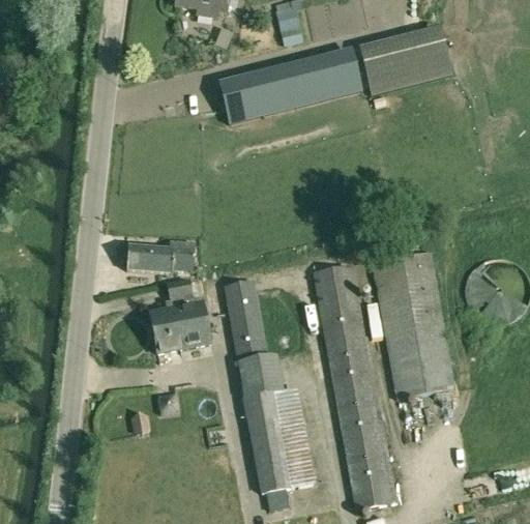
[(174,0),(174,6),(196,9),(196,15),(211,17),(212,11),(225,13),(226,0),(174,0)]
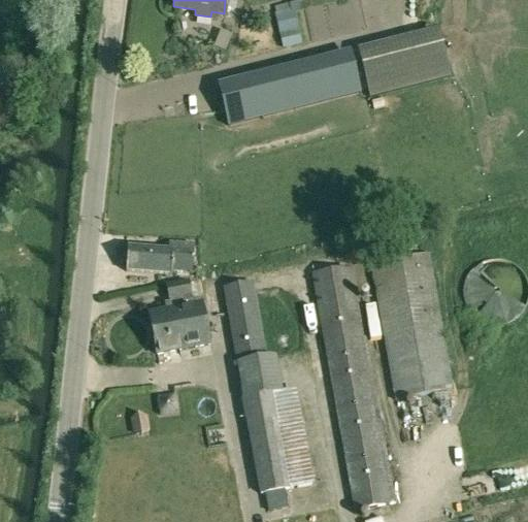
[(348,0),(350,11),(367,8),(366,0),(348,0)]
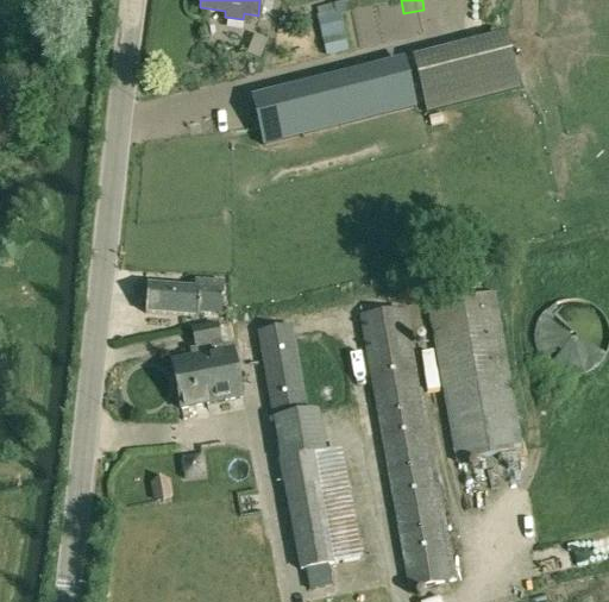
[(339,7),(316,12),(326,51),(349,45),(339,7)]
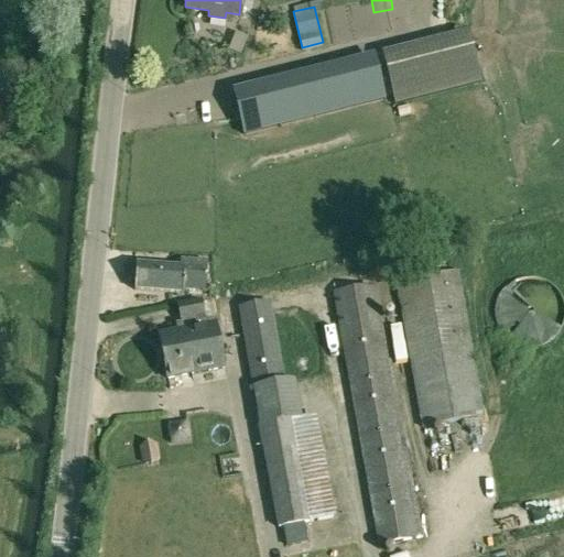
[(228,46),(240,51),(248,32),(236,28),(228,46)]
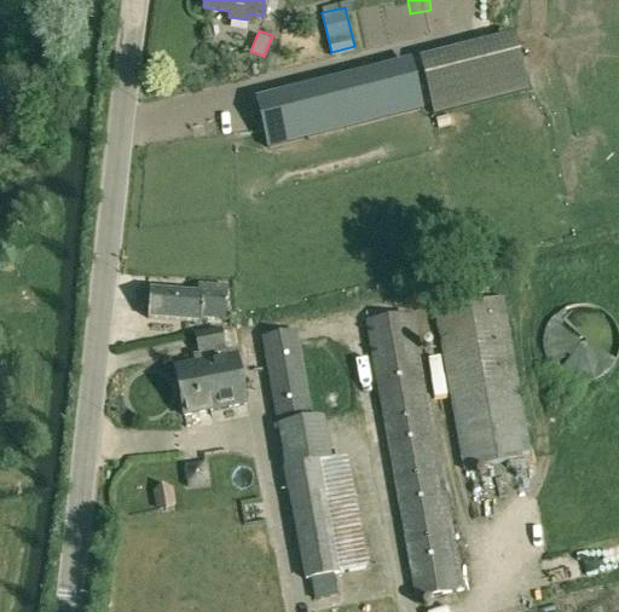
[(528,84),(515,33),(424,56),(437,107),(528,84)]
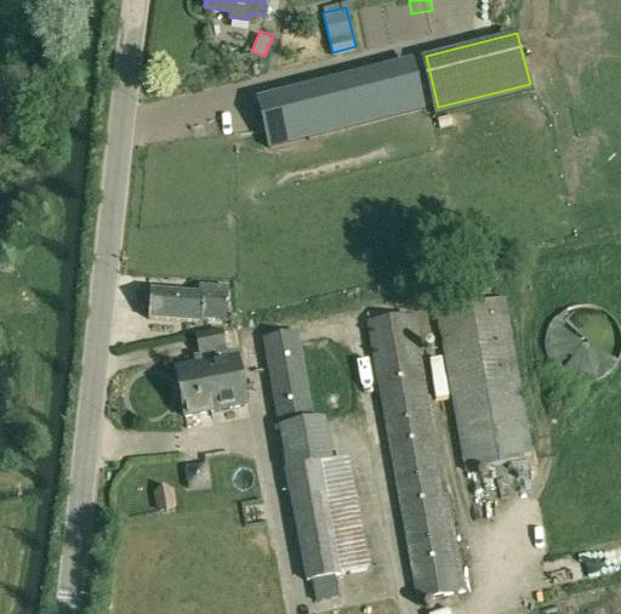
[(328,74),(334,97),(382,86),(377,63),(328,74)]
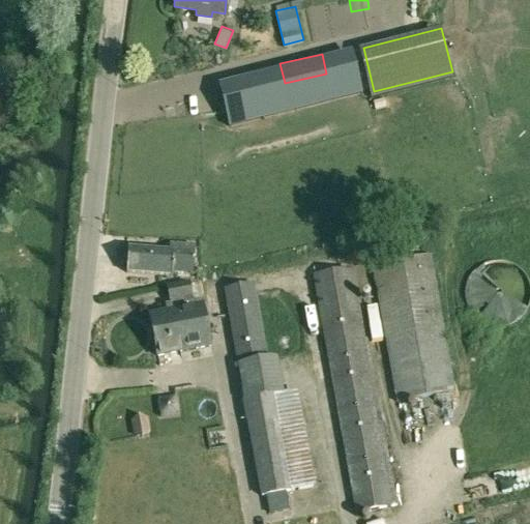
[(229,121),(261,114),(252,77),(219,85),(225,107),(228,118),(229,121)]
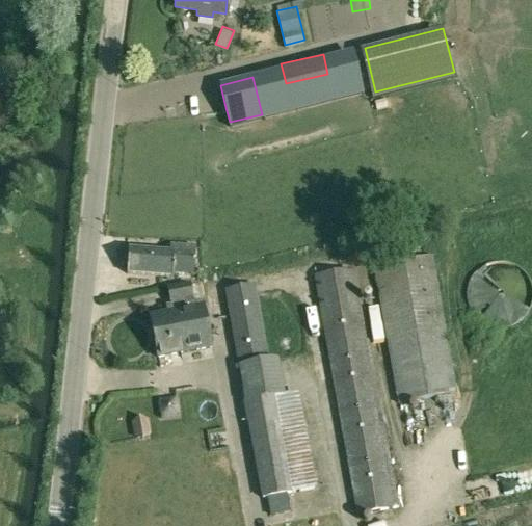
[(127,269),(171,272),(173,269),(192,270),(194,241),(169,240),(169,246),(128,243),(128,252),(123,252),(122,260),(127,261),(127,269)]
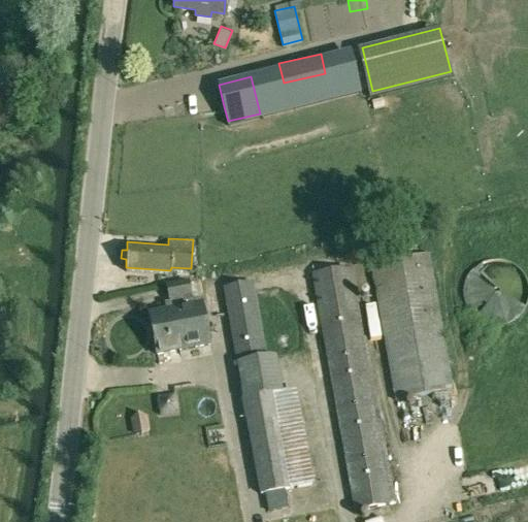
[(429,249),(383,257),(383,252),(369,255),(391,374),(395,396),(417,392),(441,388),(453,386),(451,374),(429,249)]
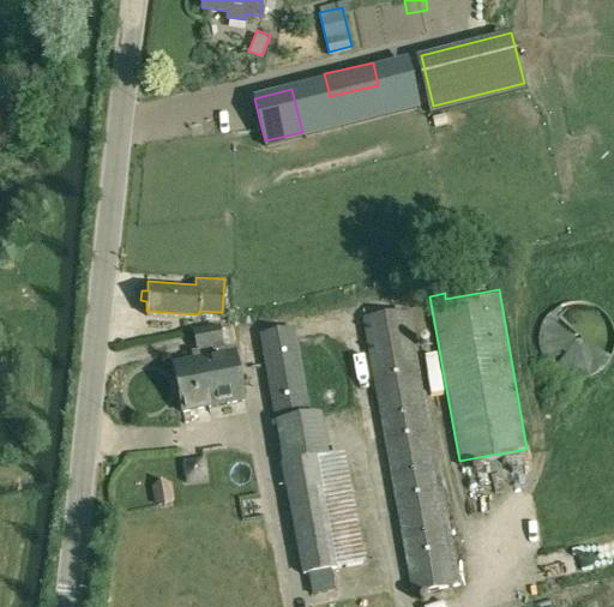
[(404,307),(403,306),(361,313),(383,436),(410,590),(459,581),(434,436),(411,307),(404,307)]
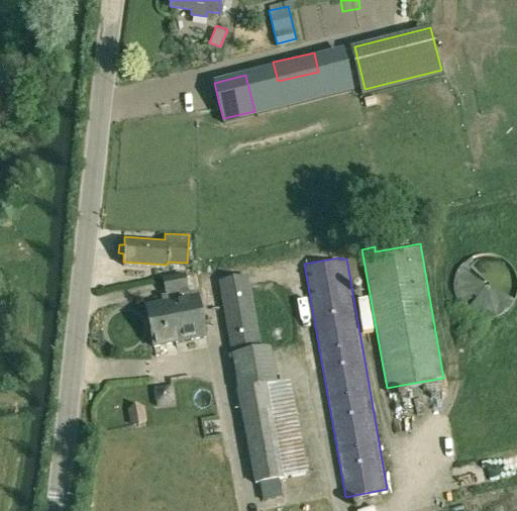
[(162,300),(189,294),(187,285),(184,270),(162,275),(165,291),(160,292),(162,300)]
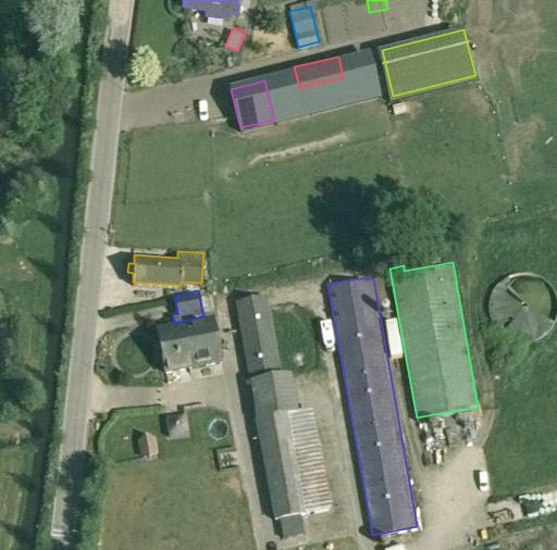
[(279,371),(265,294),(234,299),(247,376),(247,379),(249,378),(251,395),(255,414),(256,416),(255,416),(273,517),(331,505),(319,439),(318,440),(311,404),(297,407),(295,395),(291,370),(279,371)]
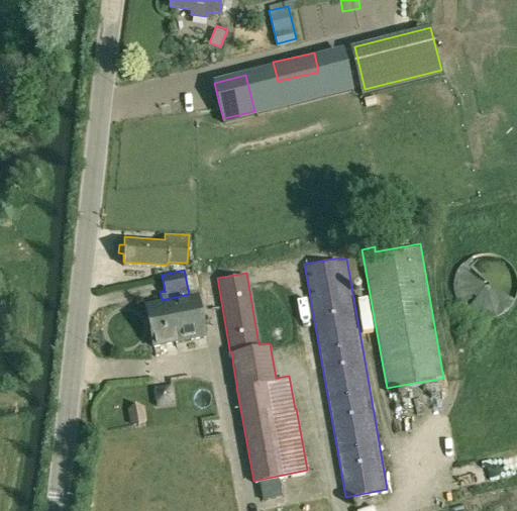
[(197,293),(189,294),(162,300),(145,303),(153,343),(205,332),(197,293)]
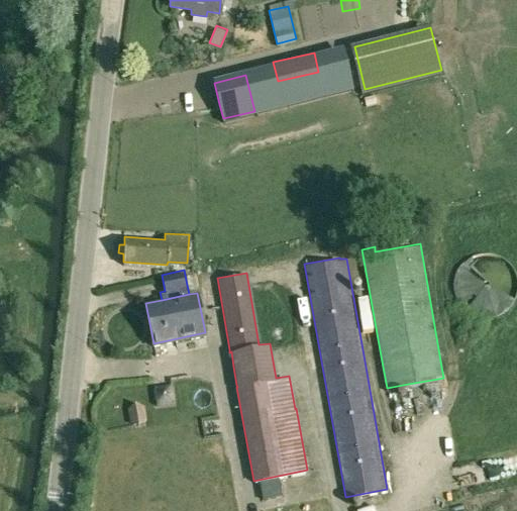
[(168,393),(163,377),(150,380),(154,396),(168,393)]
